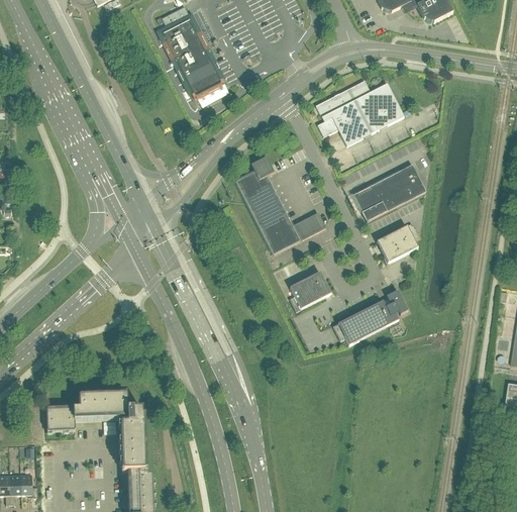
[(104,3),(107,8),(120,2),(119,0),(110,0),(104,3)]
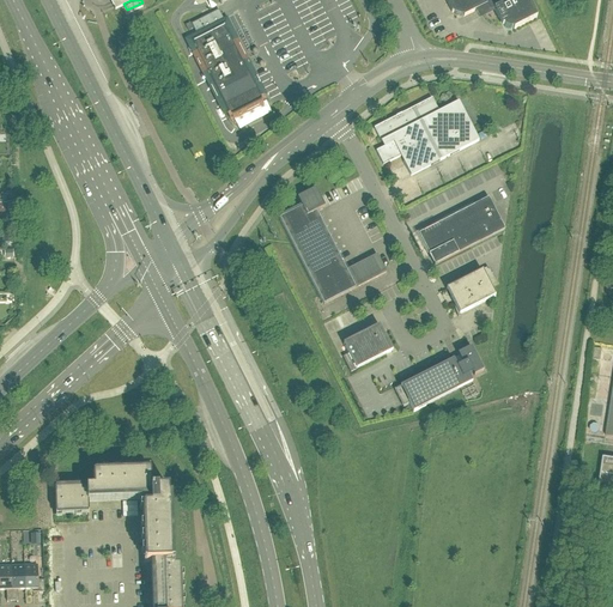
[(448,0),(451,8),(454,7),(454,10),(461,12),(463,11),(463,12),(487,0),(491,7),(493,5),(502,22),(503,20),(504,23),(507,24),(509,24),(511,24),(513,24),(514,25),(536,13),(529,0),(448,0)]
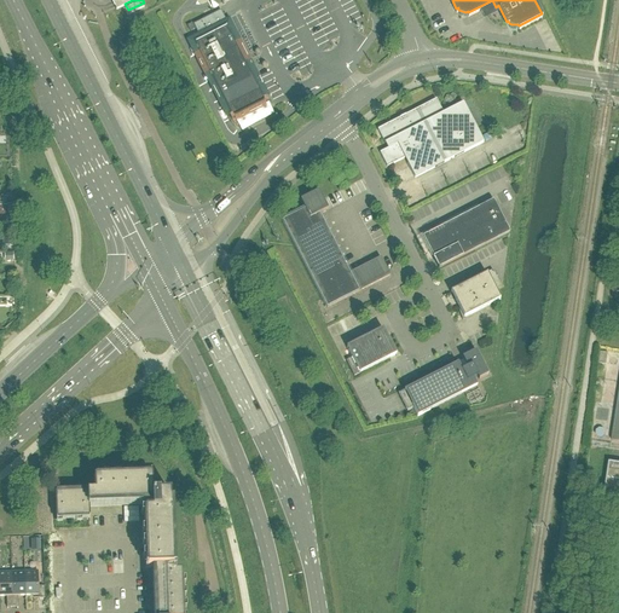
[(203,25),(206,29),(191,36),(226,104),(261,86),(249,63),(253,62),(244,46),(242,47),(220,5),(207,12),(192,19),(197,28),(203,25)]
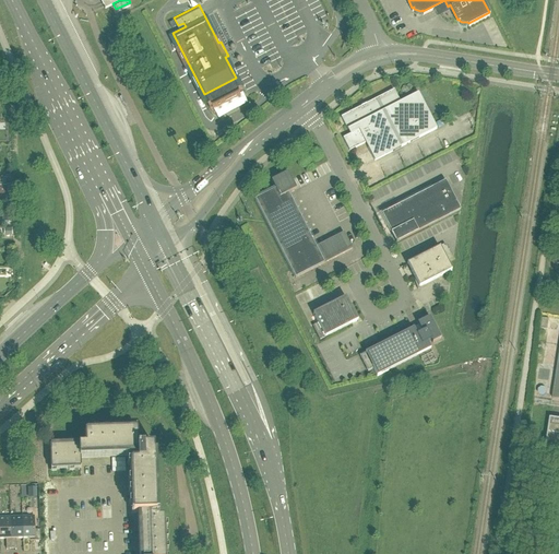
[(400,97),(394,85),(341,113),(349,130),(343,133),(349,146),(365,139),(375,156),(437,125),(418,89),(400,97)]
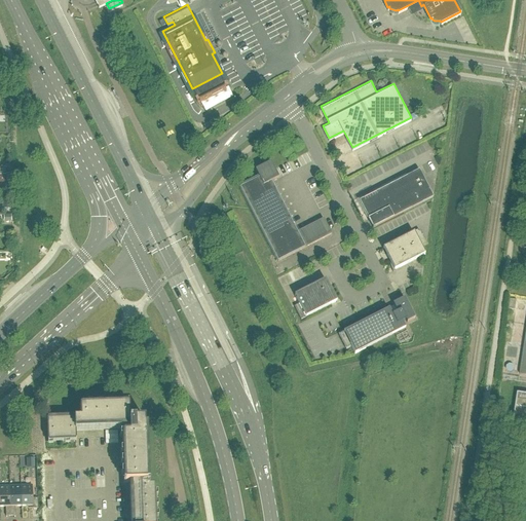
[(396,144),(400,152),(408,149),(405,140),(396,144)]
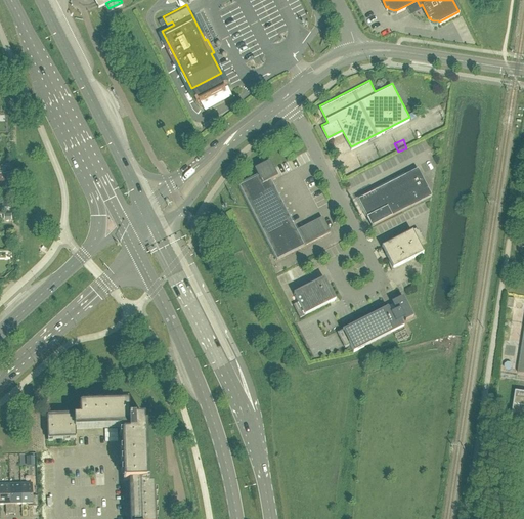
[(238,183),(276,257),(303,244),(295,227),(296,227),(270,177),(277,173),(273,165),(269,158),(254,166),(258,173),(238,183)]
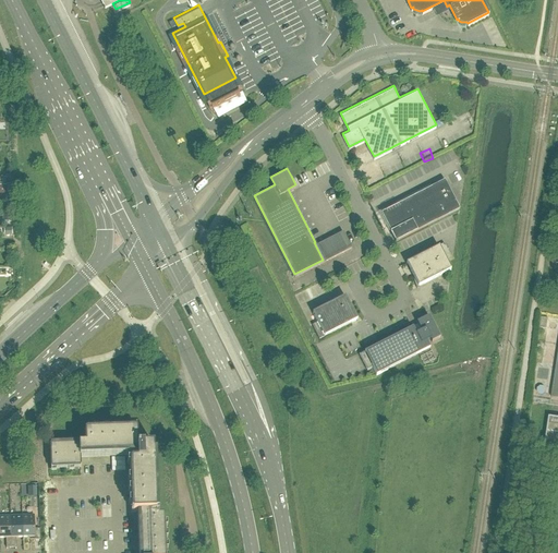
[(396,238),(459,205),(445,177),(380,208),(396,238)]
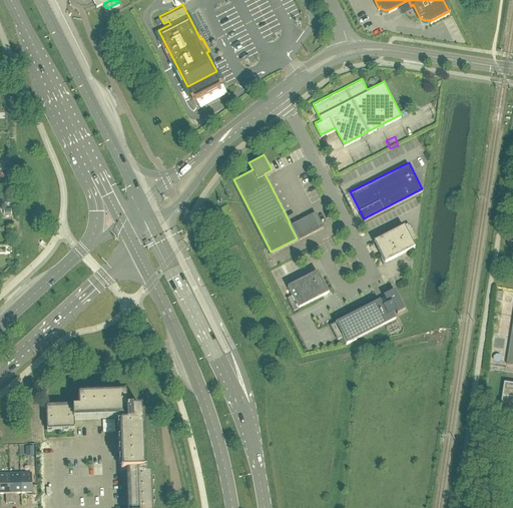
[(316,209),(290,222),(289,222),(297,238),(323,224),(316,209)]
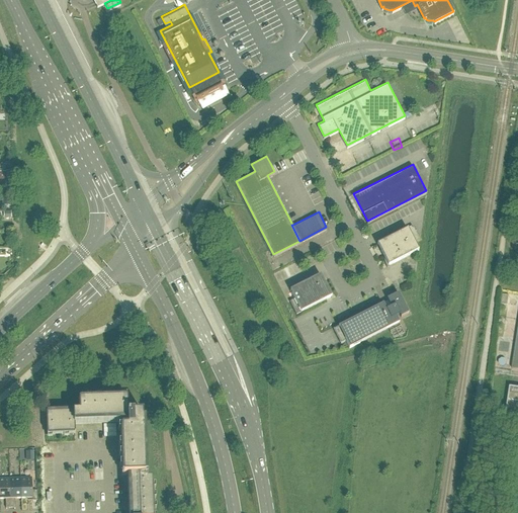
[(386,264),(390,263),(389,261),(418,246),(414,238),(419,235),(412,222),(381,238),(384,244),(380,246),(383,252),(383,253),(386,264)]
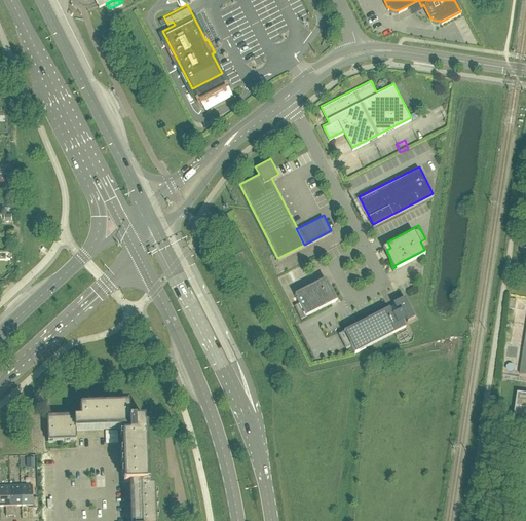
[(324,284),(321,277),(295,291),(299,300),(294,302),(301,315),(336,298),(337,299),(339,297),(332,288),(328,282),(324,284)]
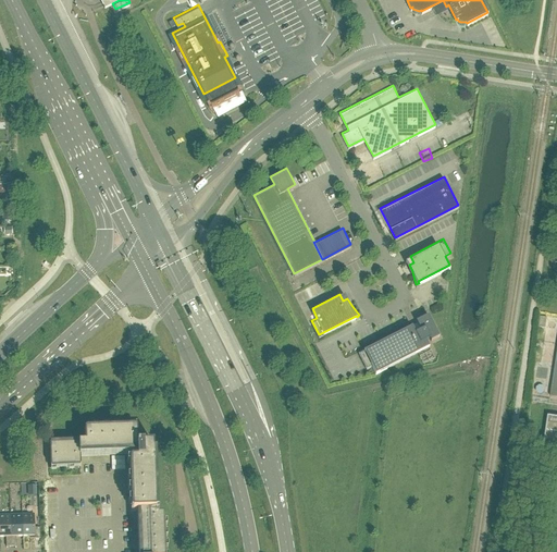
[(440,333),(429,311),(416,318),(418,320),(401,328),(358,350),(367,366),(372,363),(375,370),(390,364),(430,344),(425,336),(430,335),(431,338),(440,333)]
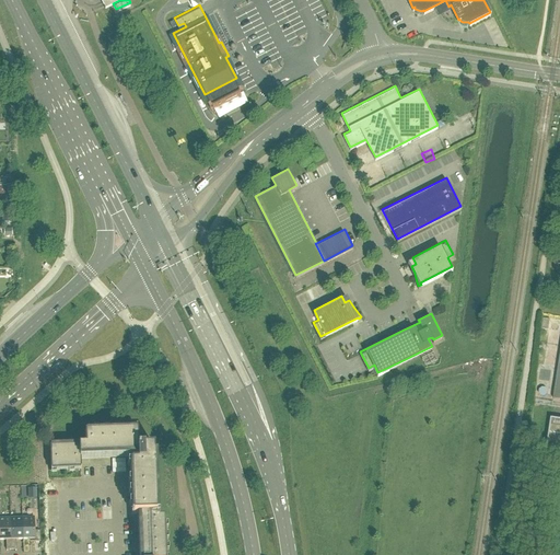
[(559,415),(551,414),(547,446),(559,447),(559,415)]
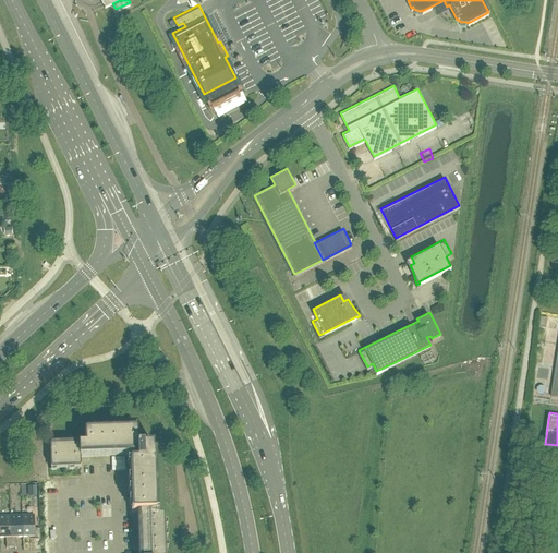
[(137,441),(136,425),(84,428),(85,440),(50,441),(50,464),(81,463),(80,451),(136,448),(137,456),(131,456),(132,508),(140,507),(141,552),(164,552),(162,511),(156,512),(153,441),(137,441)]
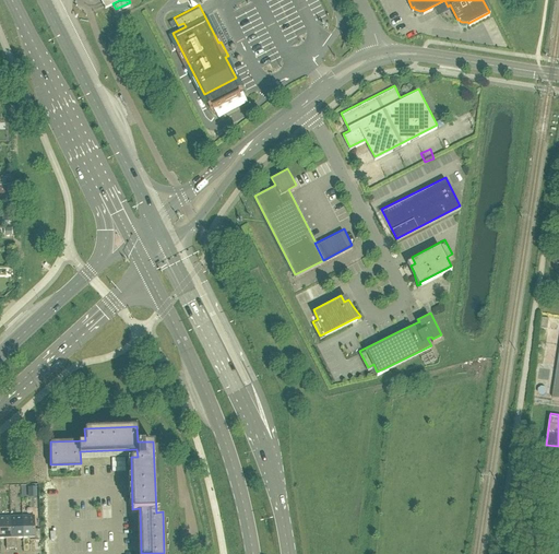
[(22,513),(22,534),(34,534),(34,537),(40,537),(39,525),(34,526),(34,511),(22,513)]
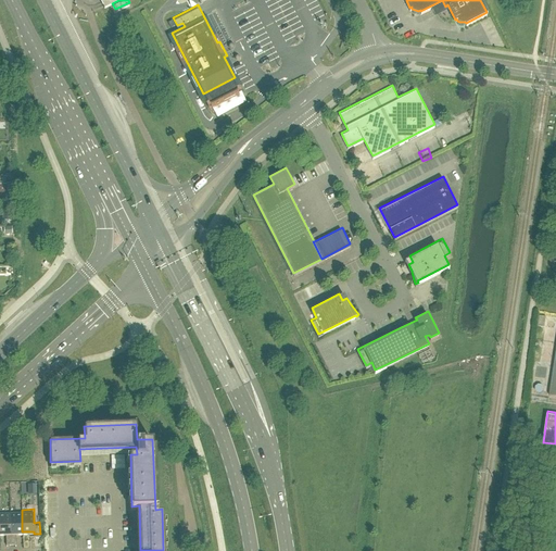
[(5,541),(11,541),(10,510),(0,510),(0,531),(5,531),(5,541)]
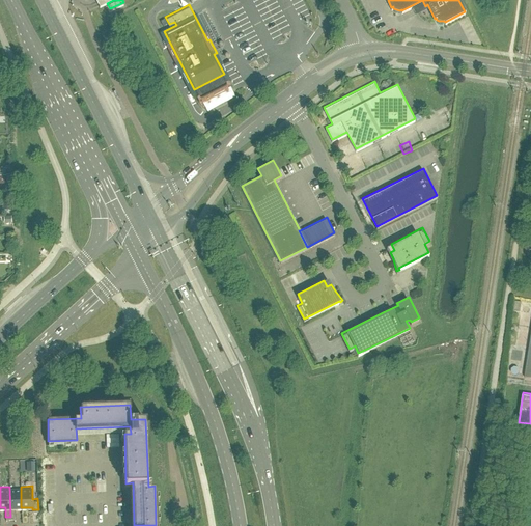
[(15,507),(21,507),(21,487),(9,487),(10,517),(16,517),(15,507)]
